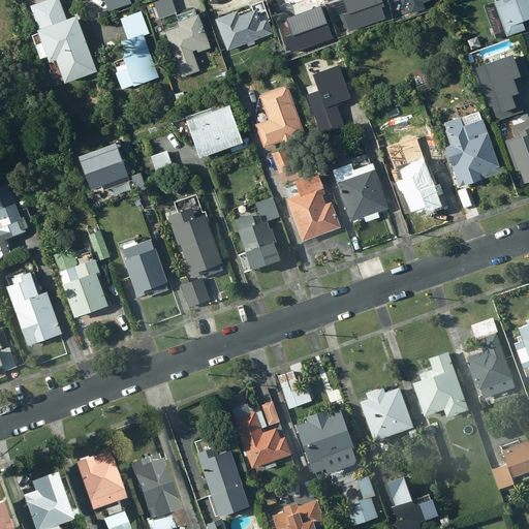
[(97,71),(76,16),(66,19),(59,0),(45,0),(30,6),(38,29),(37,30),(38,32),(31,35),(39,59),(47,57),(58,86),(97,71)]
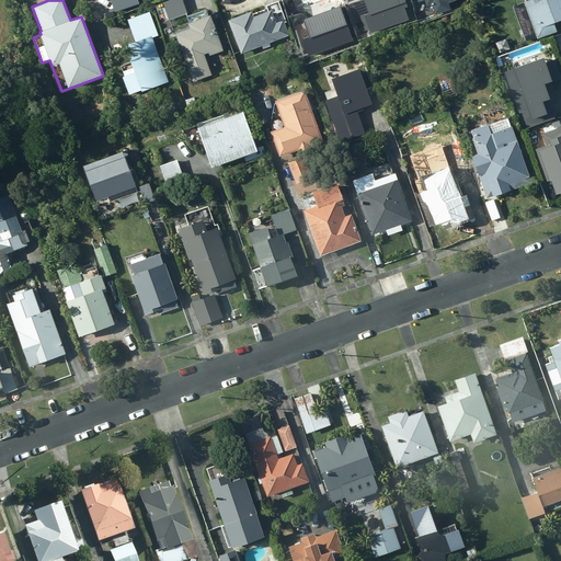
[(139,0),(115,0),(119,10),(140,2),(139,0)]
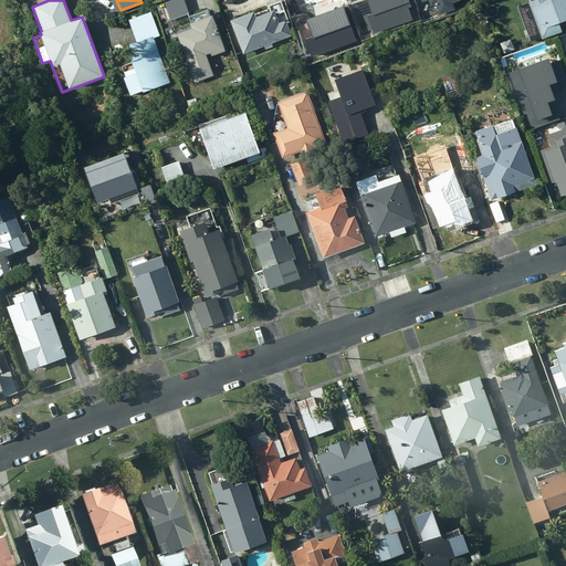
[(194,13),(188,0),(170,0),(166,2),(174,21),(194,13)]
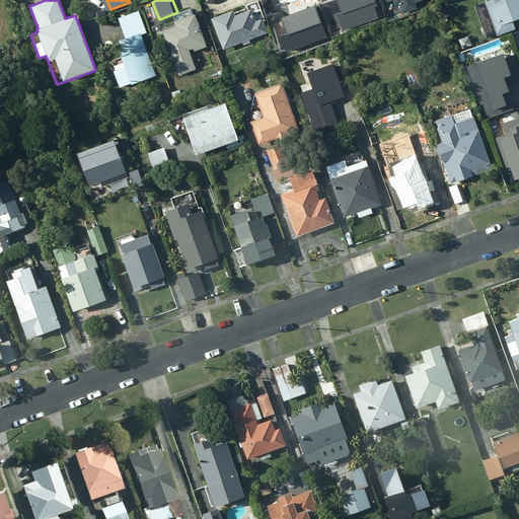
[(334,0),(340,13),(336,15),(342,31),(375,19),(371,9),(375,7),(372,0),(334,0)]
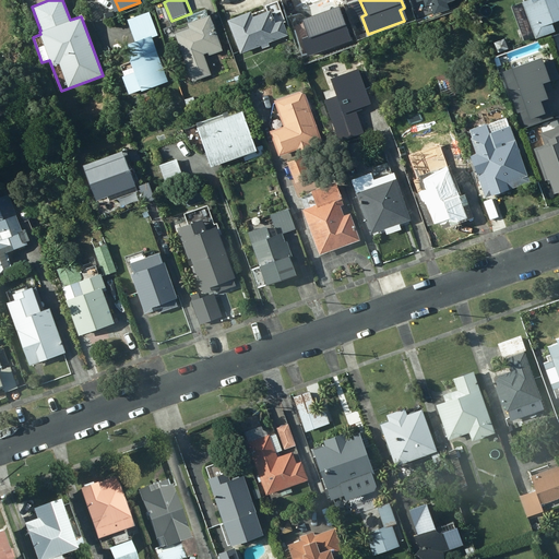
[(454,0),(421,0),(424,8),(429,6),(432,16),(449,11),(445,4),(455,1),(454,0)]
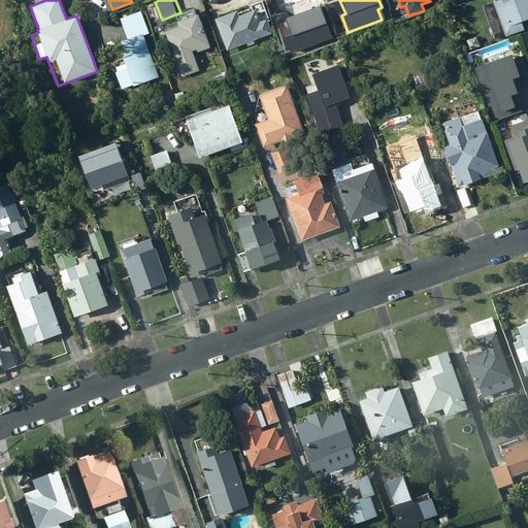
[(527,0),(497,0),(494,2),(505,37),(525,30),(522,22),(527,19),(527,0)]
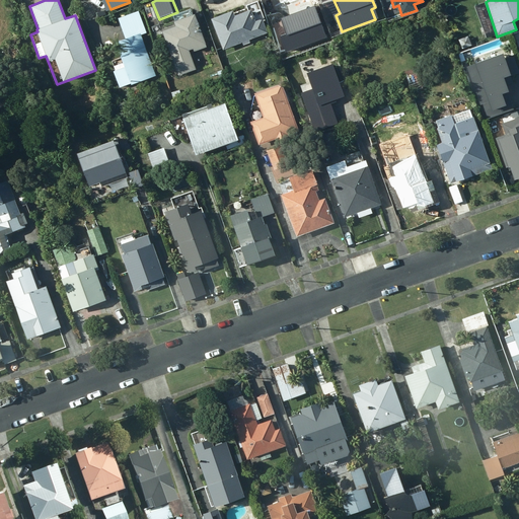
[(326,39),(314,5),(282,17),(288,32),(280,35),(286,52),(326,39)]
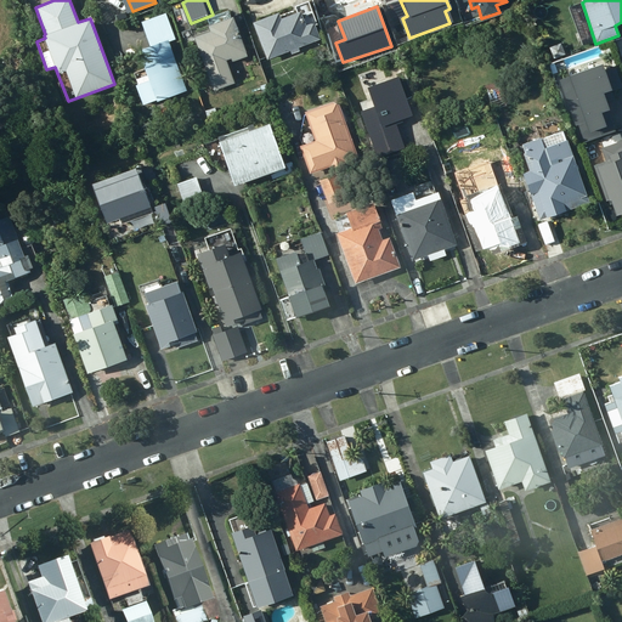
[(247,56),(233,16),(230,17),(227,10),(208,17),(210,24),(208,24),(210,30),(194,35),(205,67),(230,58),(231,62),(247,56)]
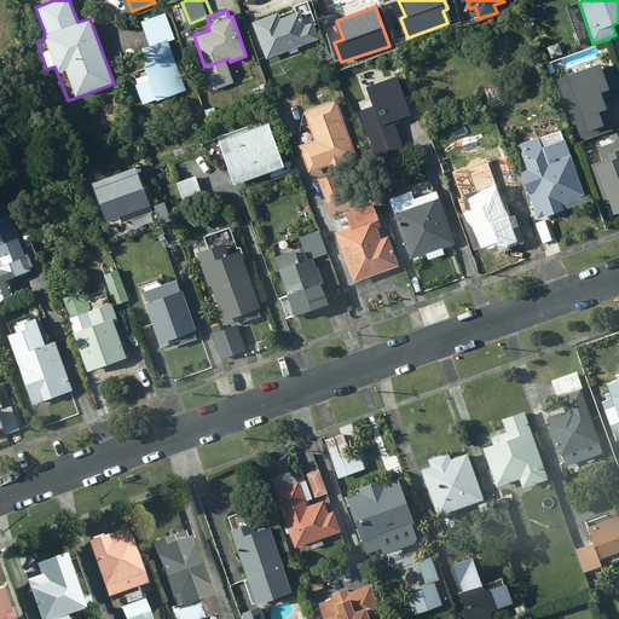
[(278,12),(252,22),(266,59),(289,51),(290,55),(299,51),(298,47),(319,39),(313,22),(305,24),(300,11),(281,18),(278,12)]
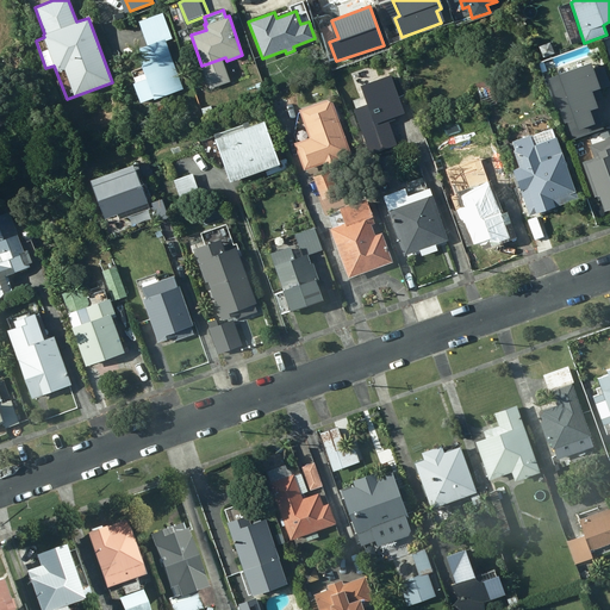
[(154,98),(155,100),(184,88),(166,41),(172,38),(162,12),(139,22),(148,45),(135,49),(142,68),(131,72),(136,82),(132,83),(141,103),(154,98)]
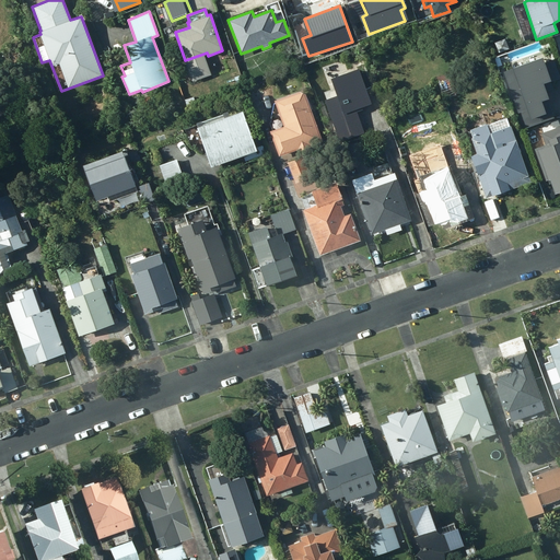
[(540,60),(511,70),(525,108),(518,111),(524,128),(552,119),(543,93),(551,90),(549,82),(558,79),(551,60),(543,63),(540,60)]
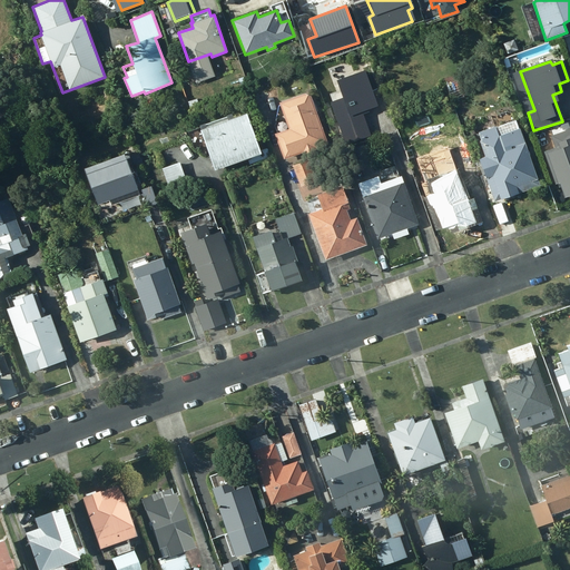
[(345,99),(333,104),(347,143),(369,135),(361,112),(367,109),(366,107),(375,104),(362,66),(354,69),(352,74),(353,76),(340,81),(345,99)]
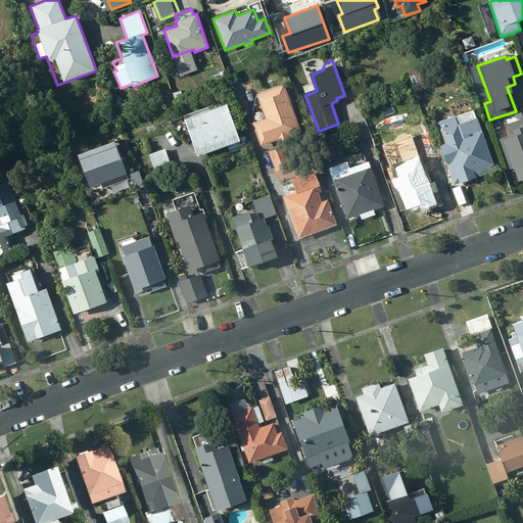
[(201,77),(198,67),(191,69),(194,79),(201,77)]
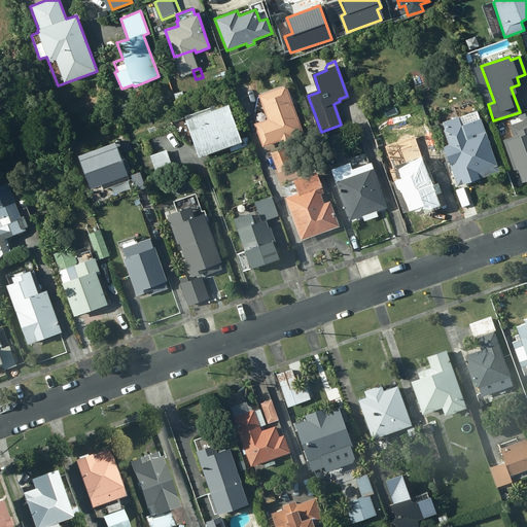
[(255,124),(264,146),(280,141),(281,143),(293,139),(292,137),(303,134),(287,90),(282,85),(258,94),(259,97),(257,98),(254,116),(256,123),(255,124)]
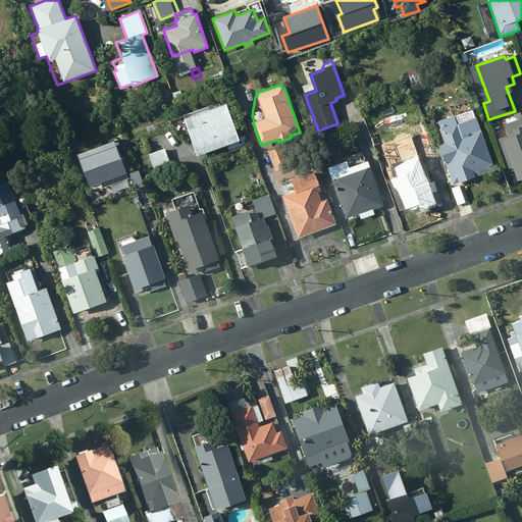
[(240,141),(226,104),(184,119),(197,155),(240,141)]
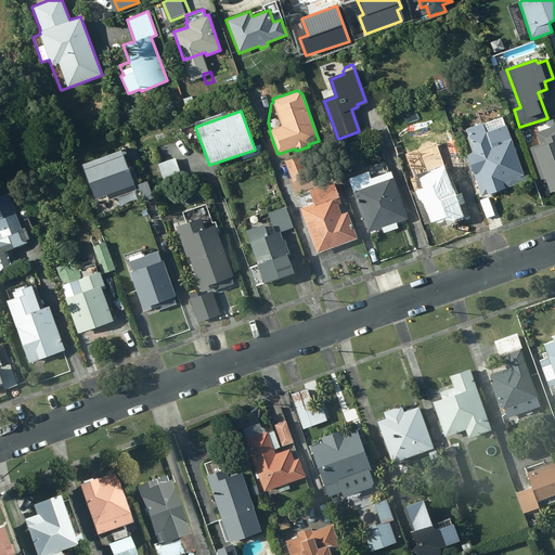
[(526,180),(503,116),(467,129),(469,137),(467,138),(473,153),(466,154),(468,158),(465,158),(470,171),(473,171),(481,196),(526,180)]
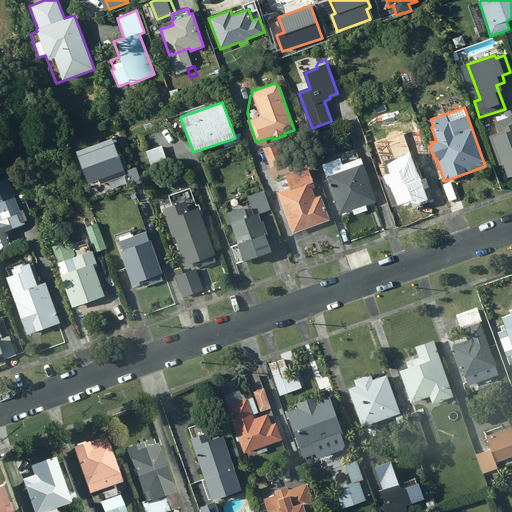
[(497,135),(489,138),(504,178),(511,175),(511,115),(492,123),(497,135)]
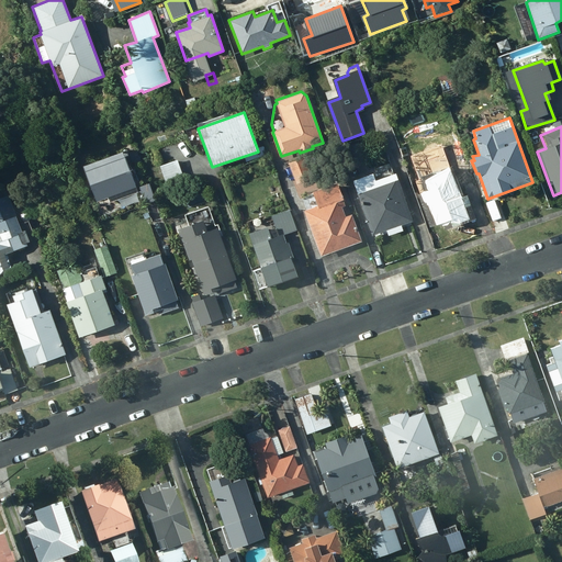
[(474,181),(454,127),(408,144),(413,157),(407,159),(415,180),(438,171),(441,178),(458,171),(463,186),(474,181)]
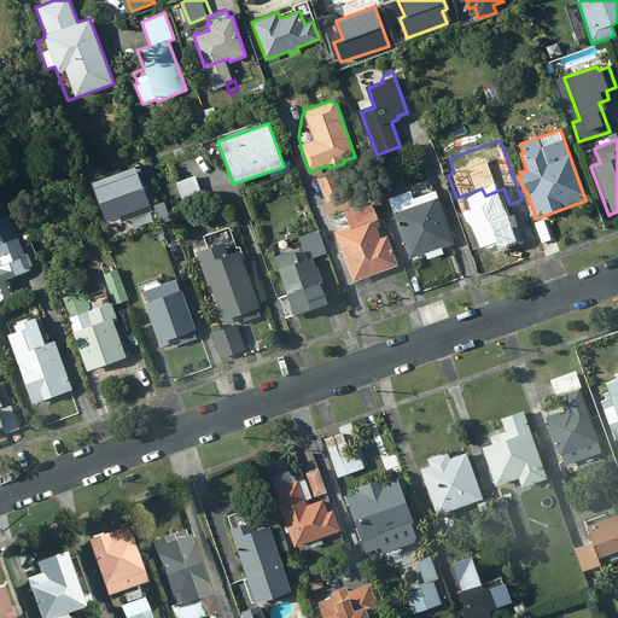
[(151,211),(135,167),(91,182),(105,222),(118,217),(121,223),(151,211)]
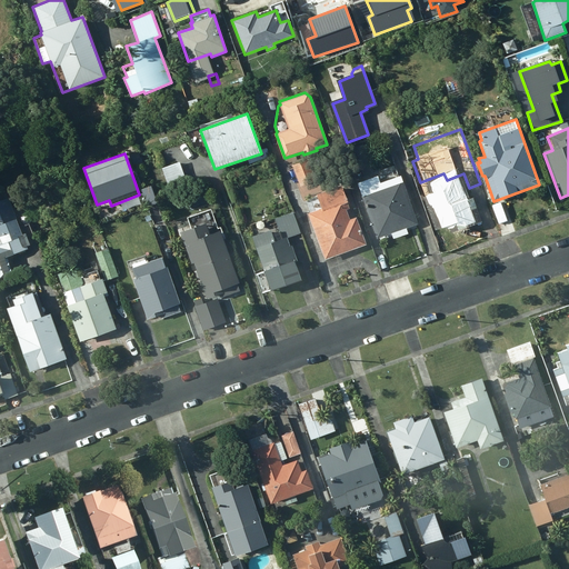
[(320,178),(312,156),(293,162),(302,185),(320,178)]
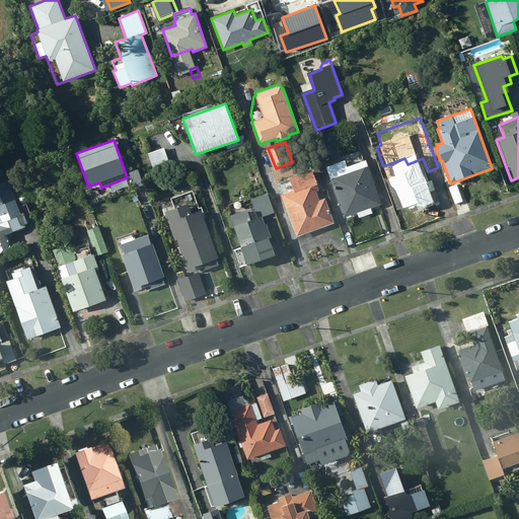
[(166,147),(148,153),(155,172),(173,166),(166,147)]
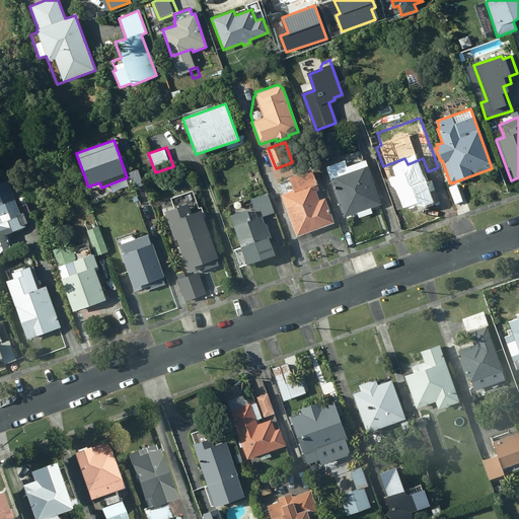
[(358,155),(326,166),(345,218),(357,213),(359,218),(369,214),(367,210),(381,205),(366,160),(360,162),(358,155)]
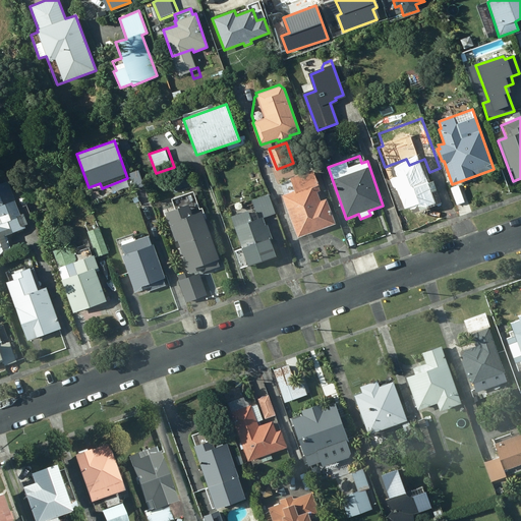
[(285,194),(283,195),(298,238),(336,224),(327,199),(321,201),(316,192),(321,190),(313,170),(290,178),(291,181),(281,184),(285,194)]
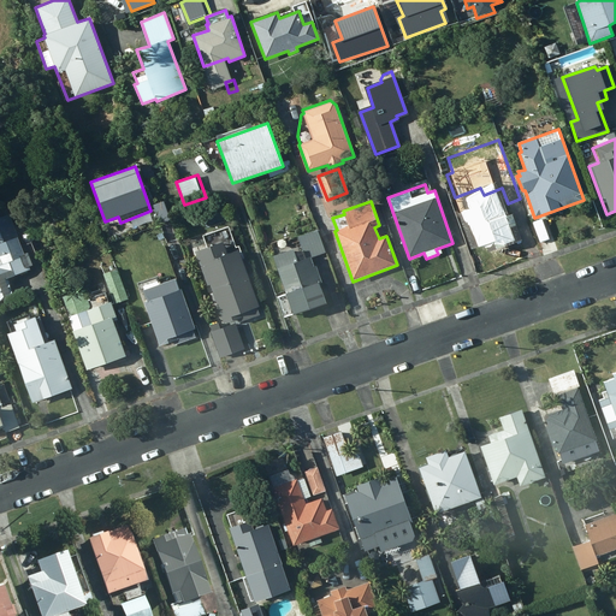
[(159,225),(170,221),(164,202),(153,205),(159,225)]
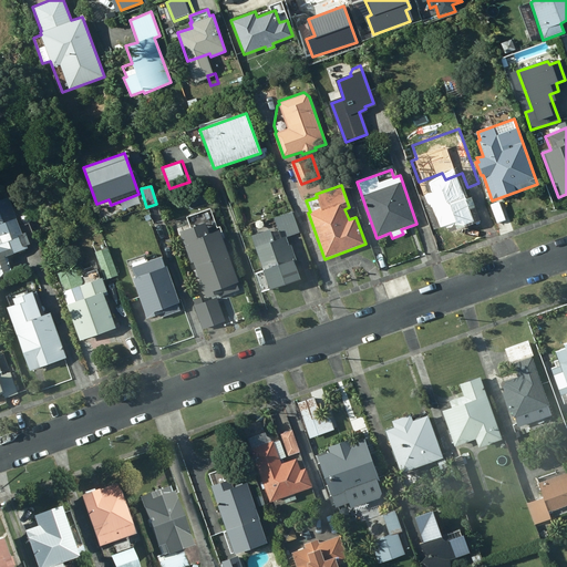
[(0,256),(0,257),(0,277),(12,274),(6,256),(27,248),(8,197),(0,199),(0,256)]
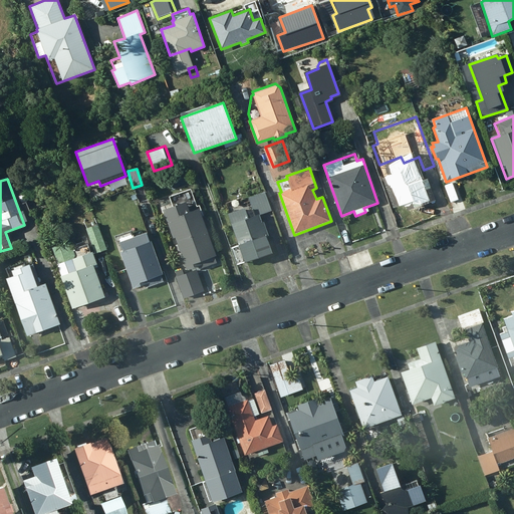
[(173,207),(163,211),(174,238),(175,237),(187,269),(194,267),(195,271),(222,262),(201,208),(200,205),(196,206),(190,189),(169,197),(173,207)]
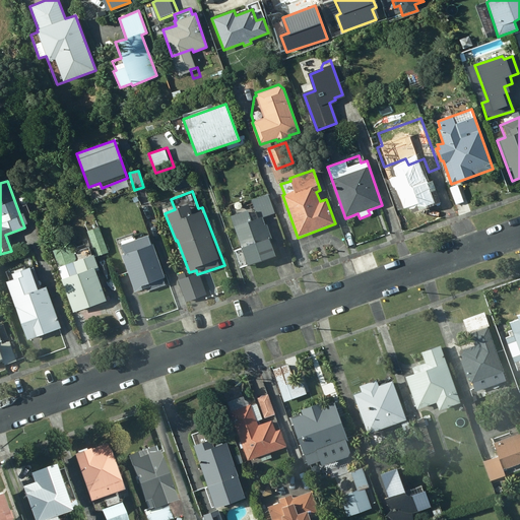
[(248,210),(231,216),(242,248),(234,251),(240,267),(248,264),(248,267),(277,257),(263,217),(275,213),(269,193),(251,199),(255,212),(250,214),(248,210)]
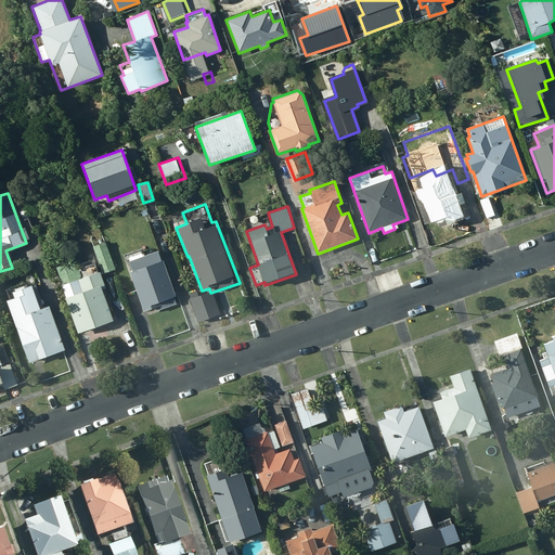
[(103,235),(91,240),(103,273),(115,269),(103,235)]
